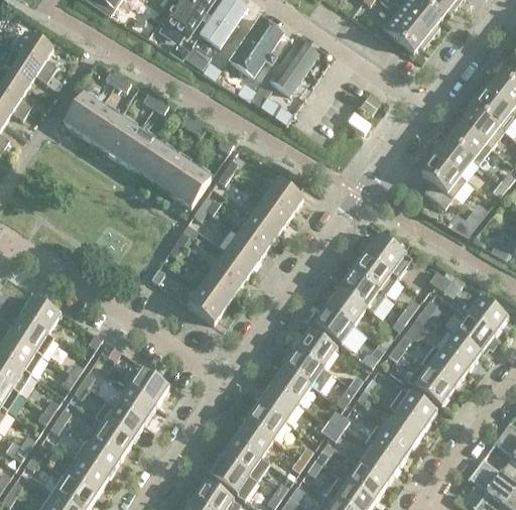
[(90,0),(114,15),(123,0),(90,0)]
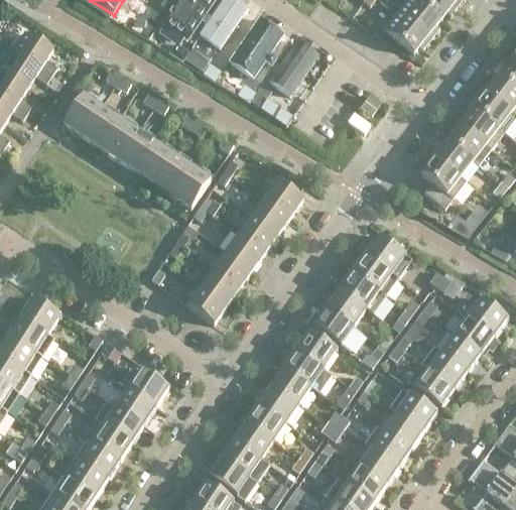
[(188,29),(208,0),(176,0),(167,14),(188,29)]
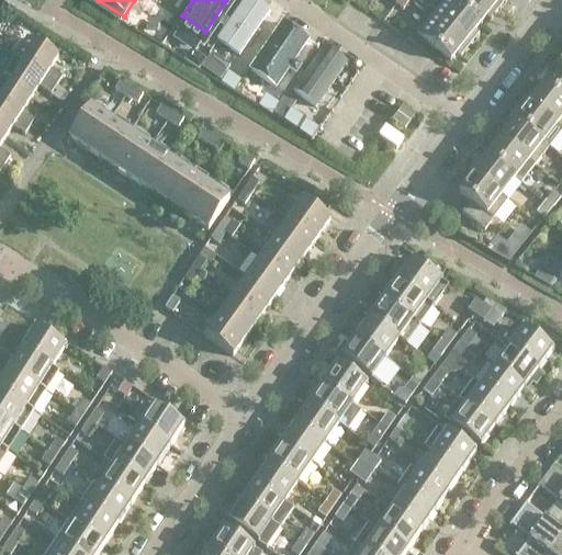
[(242,55),(272,9),(259,0),(244,0),(218,40),(242,55)]
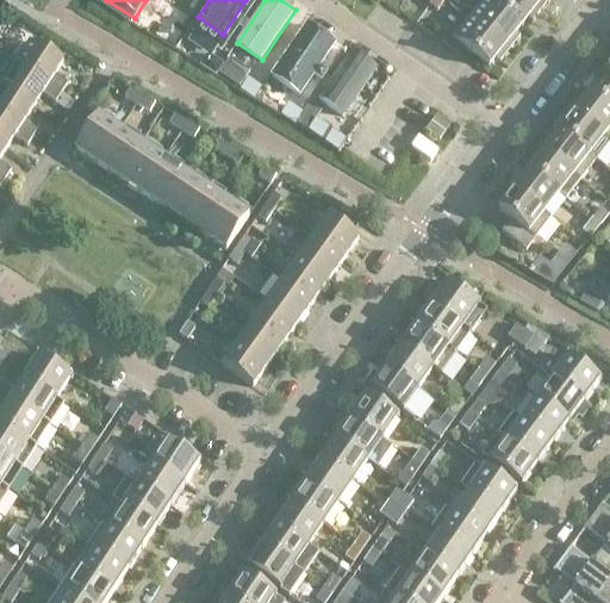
[(522,20),(496,0),(479,0),(470,12),(510,44),(520,32),(515,29),(522,20)]
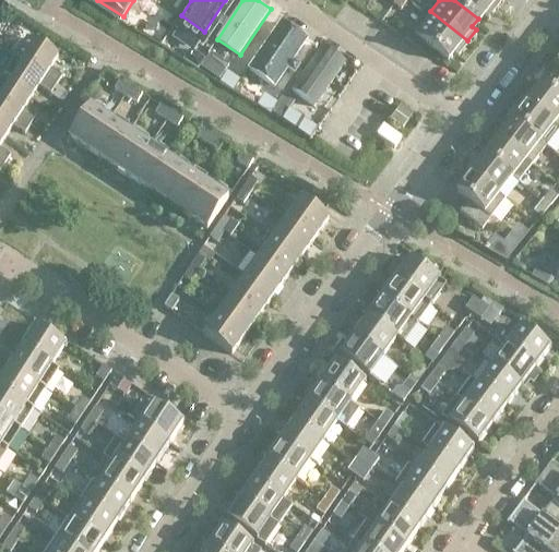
[(497,4),(491,0),(454,0),(478,19),(484,12),(488,15),(497,4)]
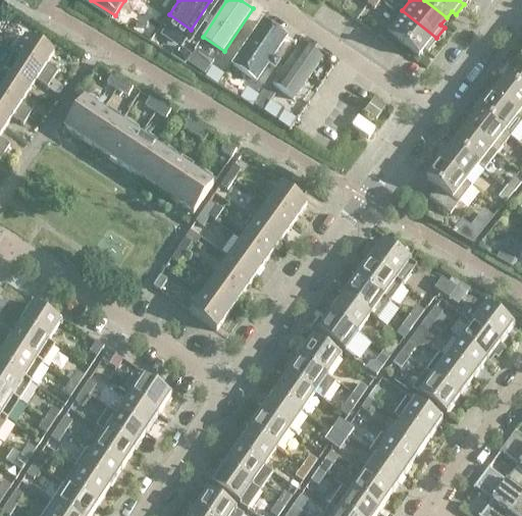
[(436,38),(402,10),(387,29),(418,53),(424,46),(428,49),(436,38)]
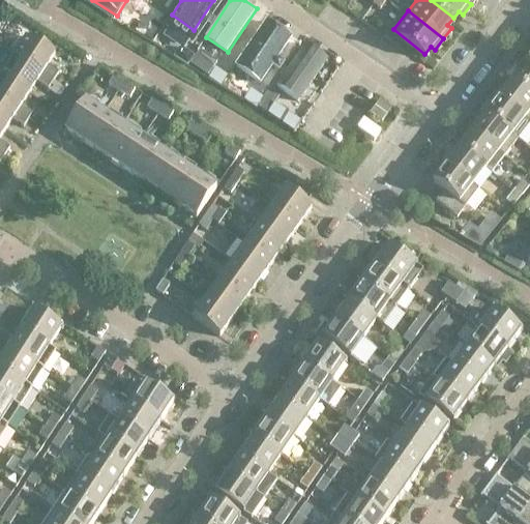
[(19,16),(15,23),(26,30),(30,23),(19,16)]
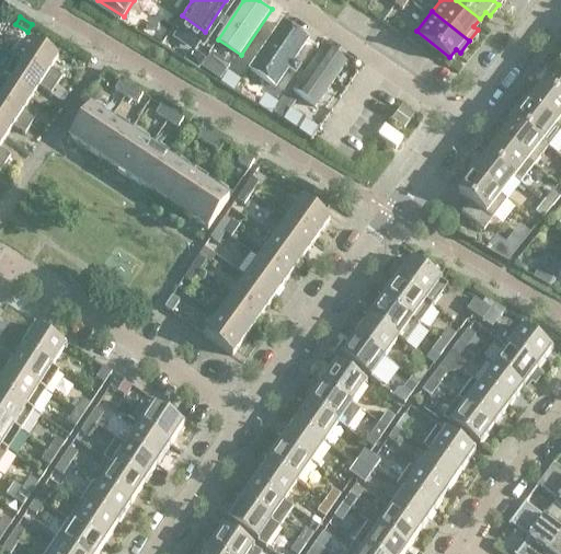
[(276,84),(309,36),(285,21),(252,68),(276,84)]
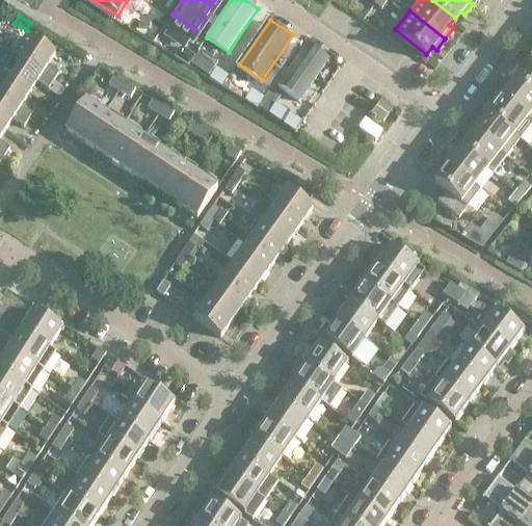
[(14,51),(53,77),(59,69),(48,61),(55,50),(26,31),(14,51)]
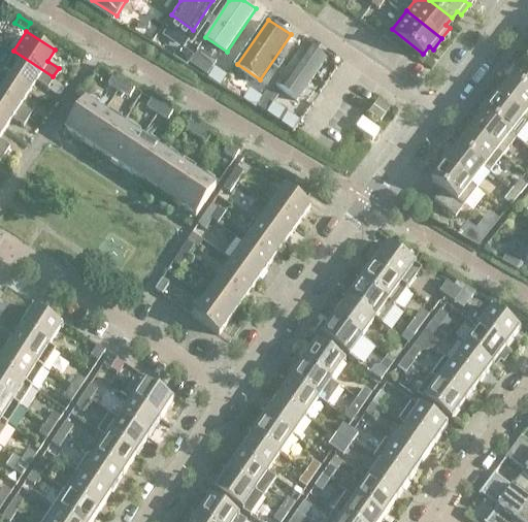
[(298,101),(327,60),(302,42),(273,84),(298,101)]
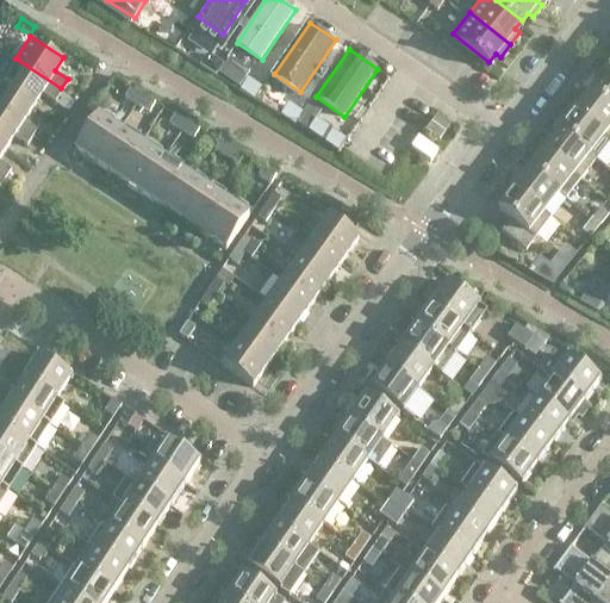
[(221,60),(209,50),(201,60),(213,69),(215,69),(222,60),(221,60)]
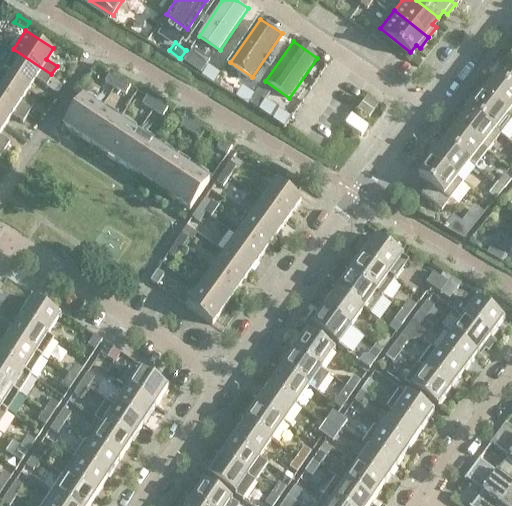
[(13,49),(1,67),(29,85),(35,75),(46,82),(51,74),(13,49)]
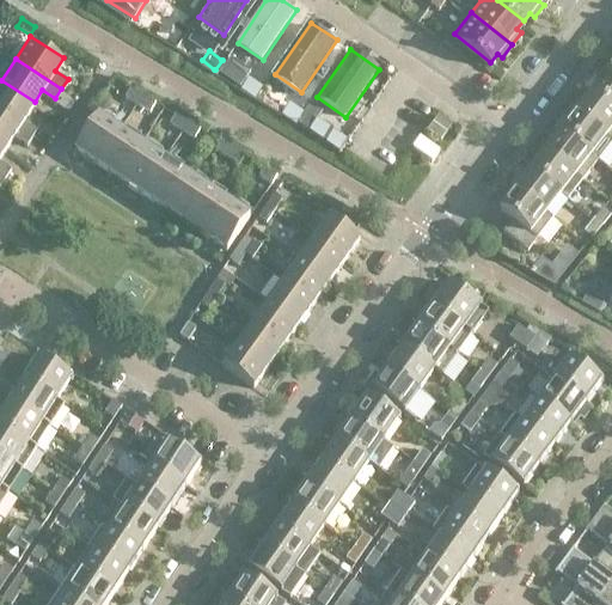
[(611,74),(605,69),(589,89),(611,105),(611,74)]
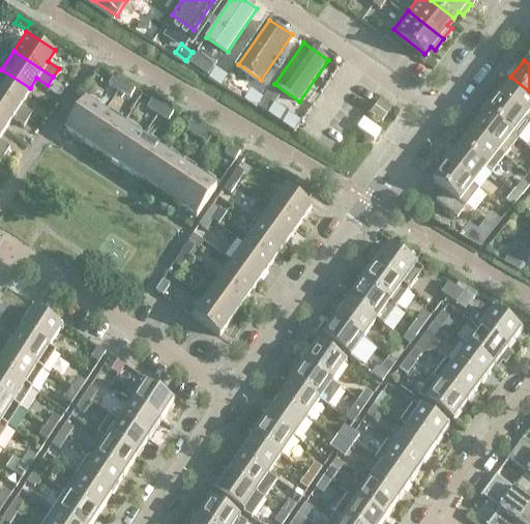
[(227,73),(214,64),(208,74),(221,81),(221,82),(227,73)]
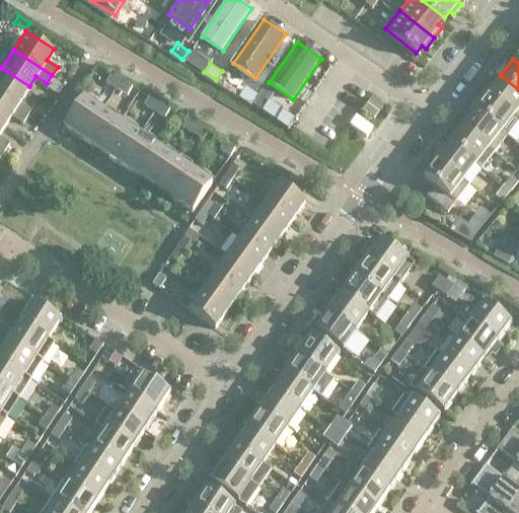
[(0,68),(0,93),(28,112),(33,103),(22,96),(29,86),(1,68),(0,68)]
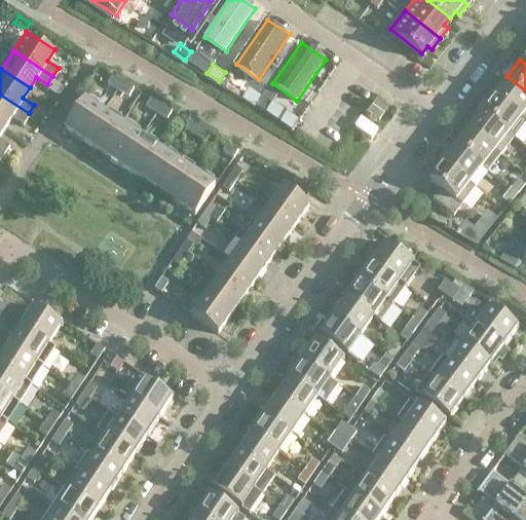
[(122,78),(112,72),(108,79),(118,85),(122,78)]
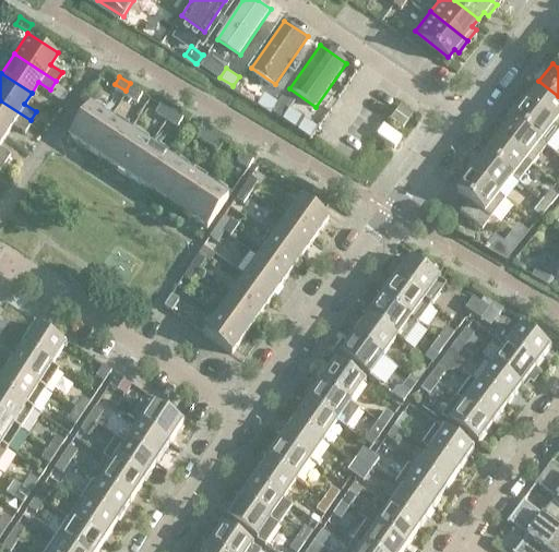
[(558,96),(538,81),(525,98),(558,124),(558,123),(554,120),(558,112),(558,96)]
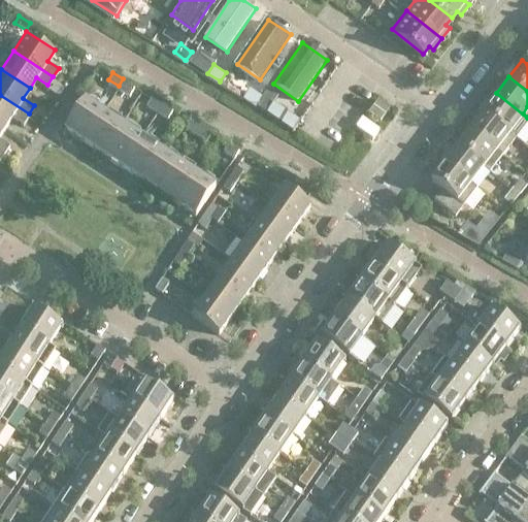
[(133,85),(123,78),(119,86),(129,93),(133,85)]
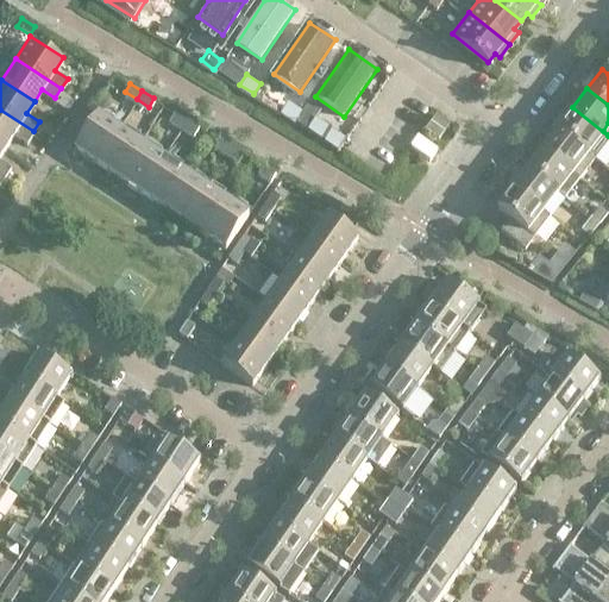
[(301,108),(287,99),(281,110),(294,118),(294,119),(297,114),(301,108)]
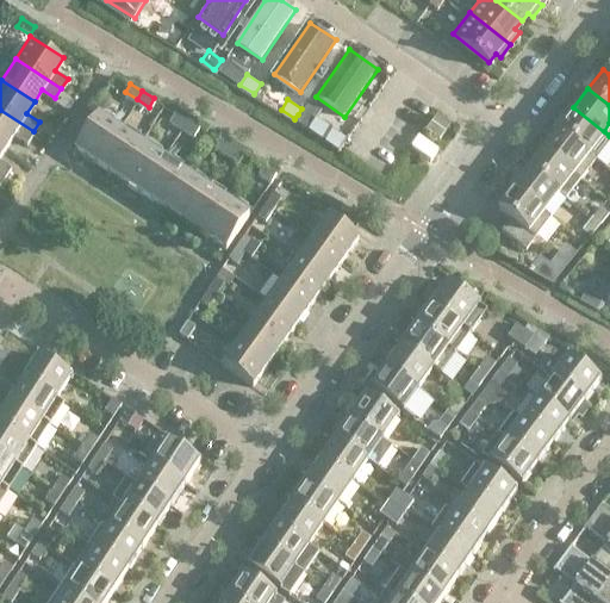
[(564,119),(558,126),(596,156),(609,136),(573,107),(567,104),(559,114),(562,117),(564,119)]
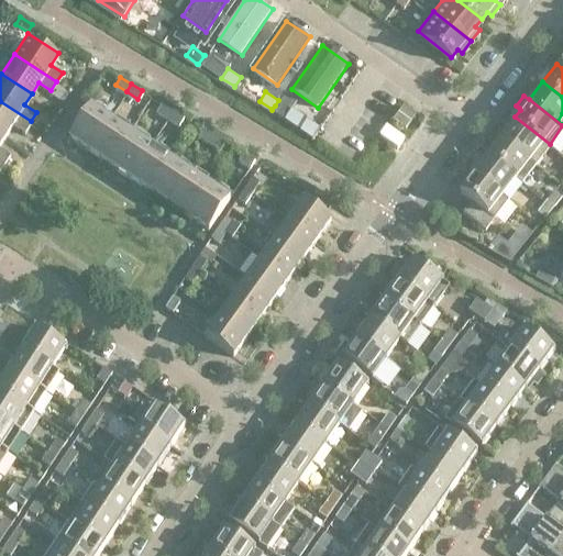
[(0,101),(0,129),(6,133),(13,122),(24,130),(31,121),(0,101)]
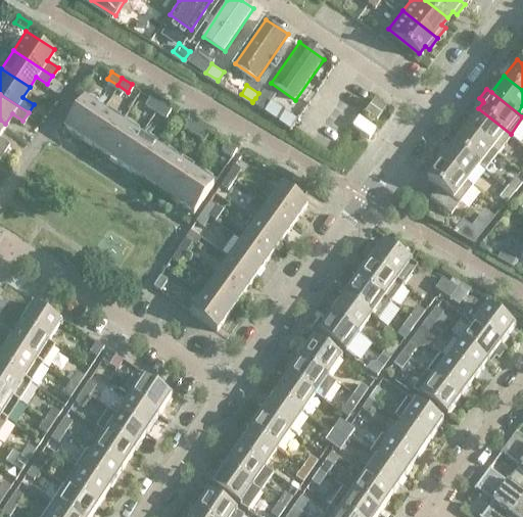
[(145,101),(155,107),(159,100),(149,94),(145,101)]
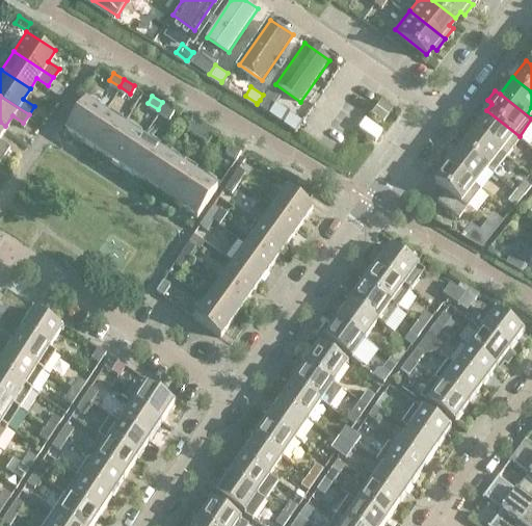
[(64,127),(84,140),(104,109),(85,97),(64,127)]
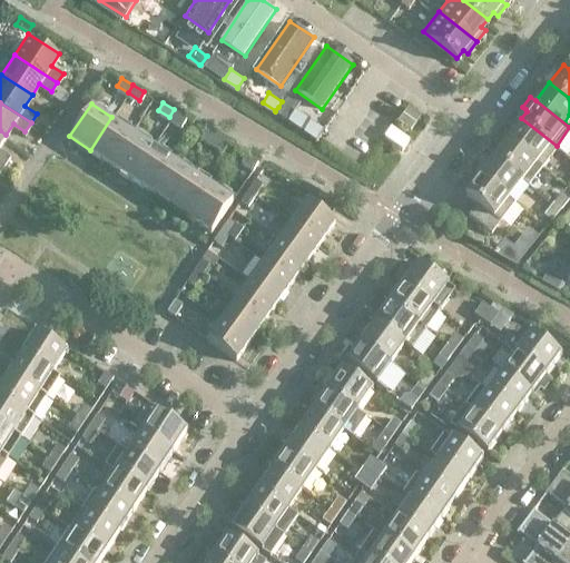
[(420,112),(411,106),(408,105),(397,117),(410,126),(420,112)]
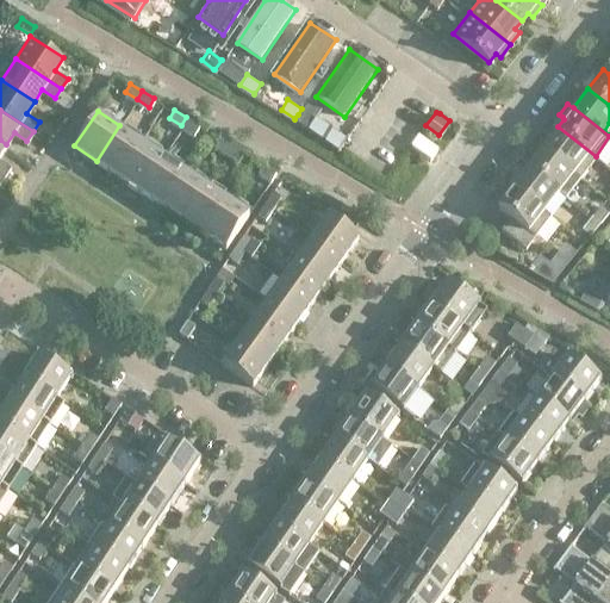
[(322,135),(328,124),(315,114),(307,125),(322,135)]
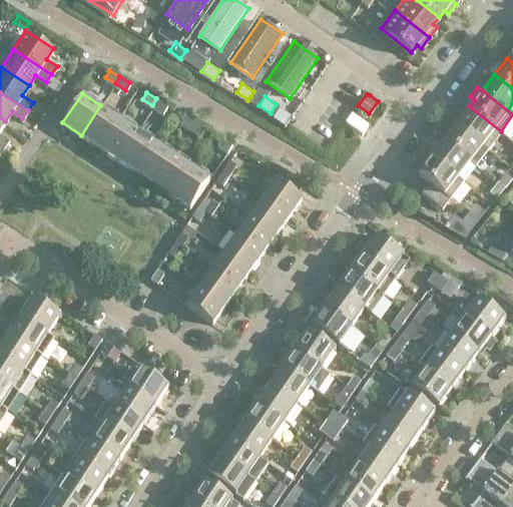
[(167,105),(156,98),(152,105),(163,112),(167,105)]
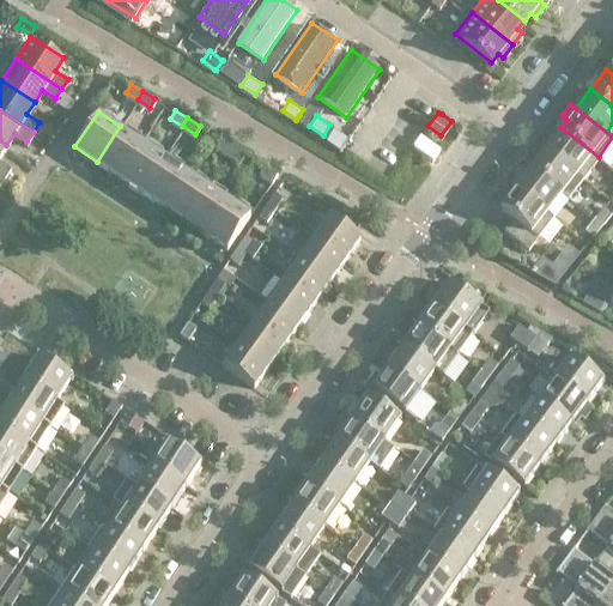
[(329,125),(323,135),(326,137),(340,146),(346,135),(329,125)]
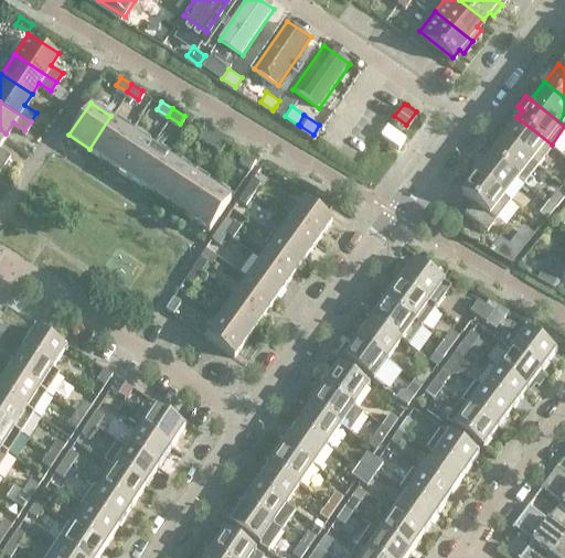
[(89,149),(109,161),(130,129),(110,116),(89,149)]
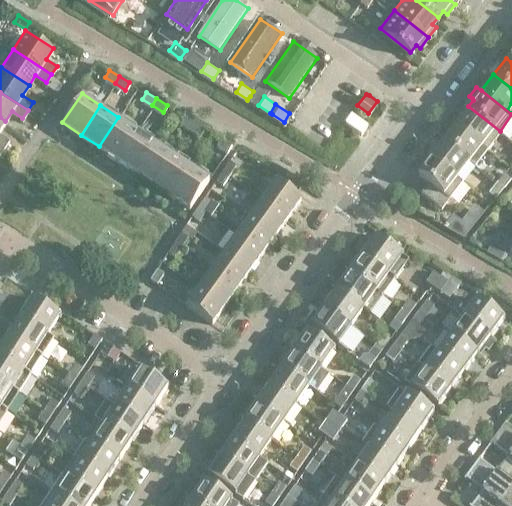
[(468,106),(456,122),(487,147),(500,131),(468,106)]
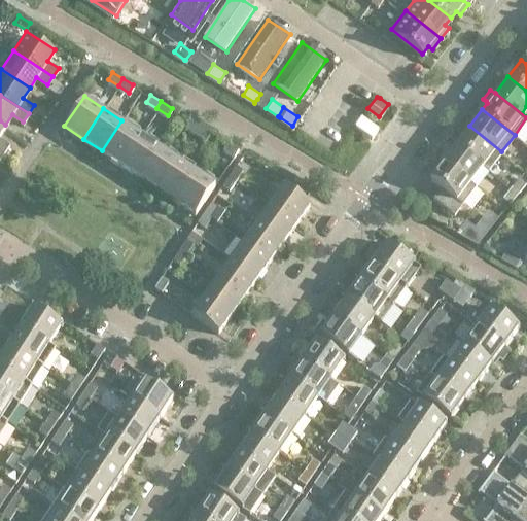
[(377,126),(360,113),(354,123),(371,134),(377,126)]
